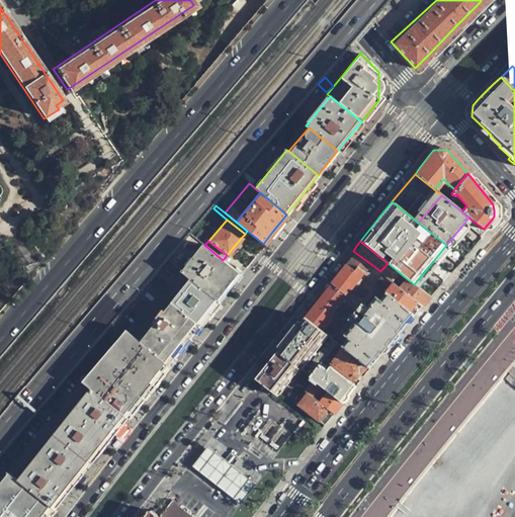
[(237,277),(240,274),(223,260),(204,245),(203,244),(181,272),(189,278),(218,302),(237,277)]
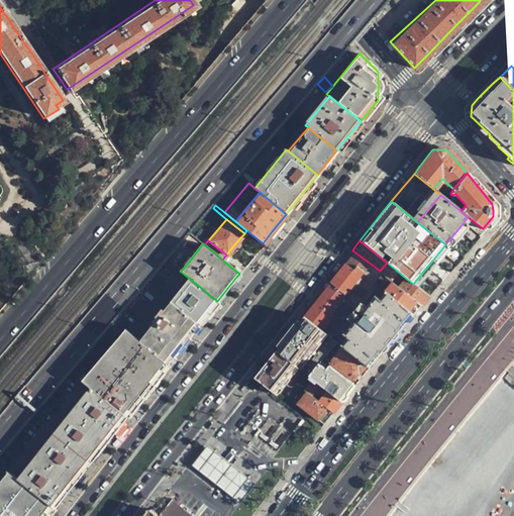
[(368,262),(352,250),(349,253),(346,258),(362,270),(368,262)]
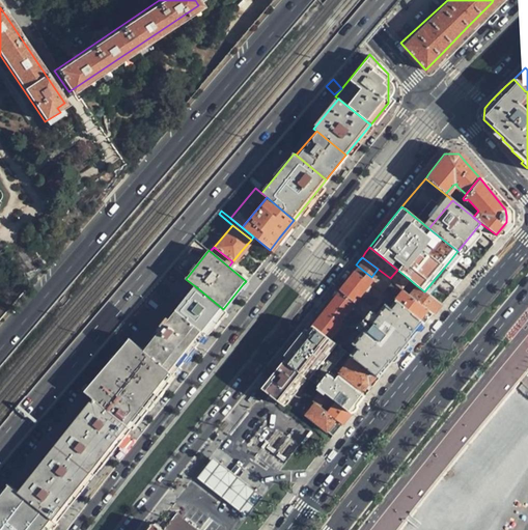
[(371,277),(356,265),(346,276),(324,305),(309,323),(327,337),(338,323),(336,321),(340,316),(352,301),(355,297),(371,277)]
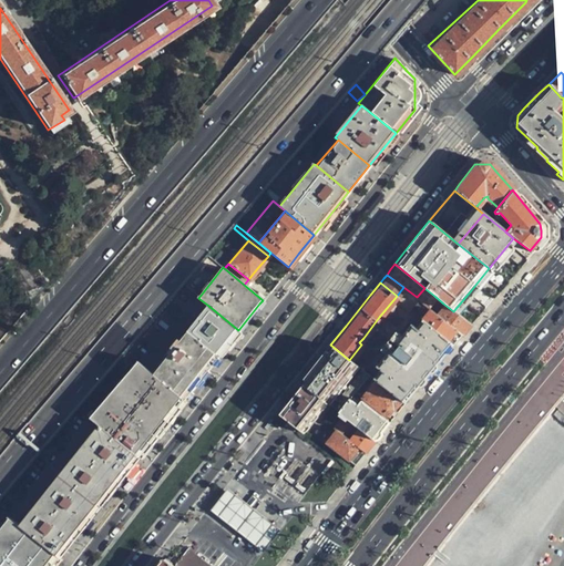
[(416,299),(426,307),(434,296),(424,288),(417,297),(416,299)]
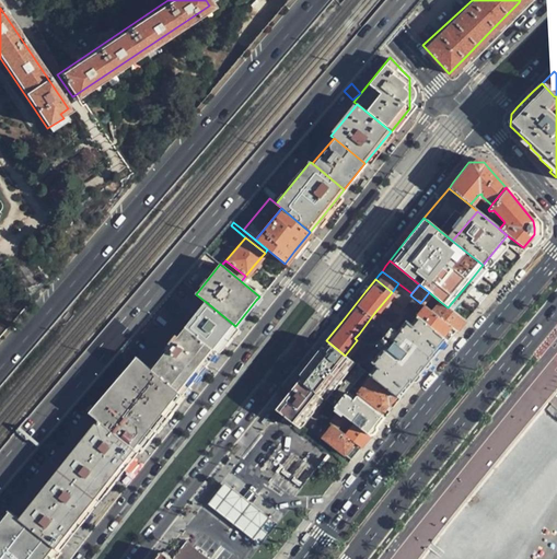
[(415,315),(444,339),(449,335),(453,329),(429,311),(420,303),(410,295),(402,305),(415,315)]
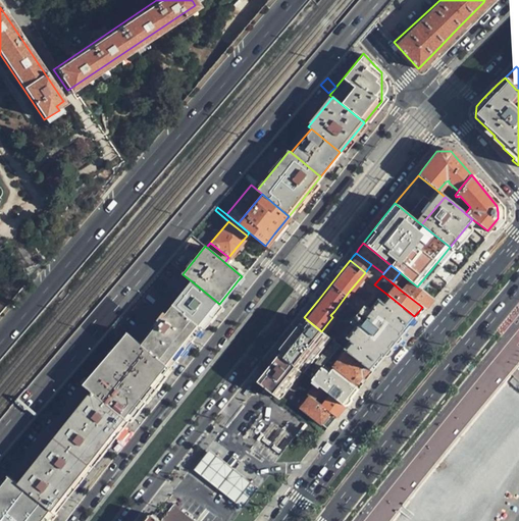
[(408,279),(400,290),(422,307),(426,302),(431,298),(417,287),(408,279)]
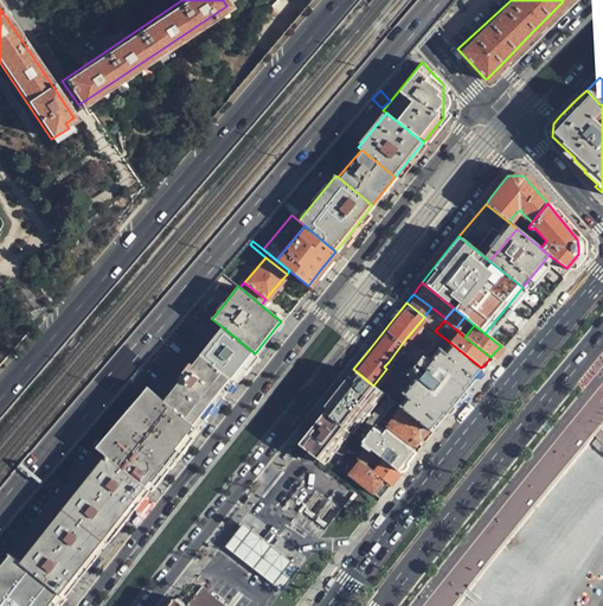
[(248,362),(255,353),(222,326),(198,355),(232,382),(248,362)]
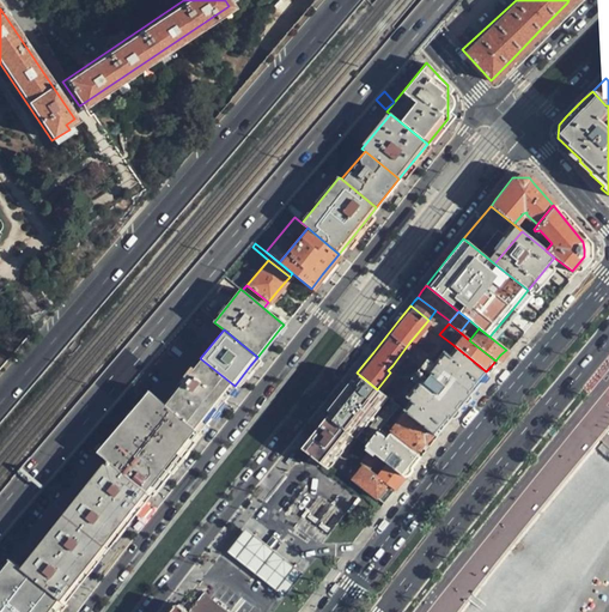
[(430,430),(434,434),(458,405),(486,371),(454,345),(448,352),(442,349),(432,361),(426,356),(420,363),(431,373),(426,377),(415,370),(410,376),(415,381),(405,394),(409,399),(402,408),(403,410),(430,430)]
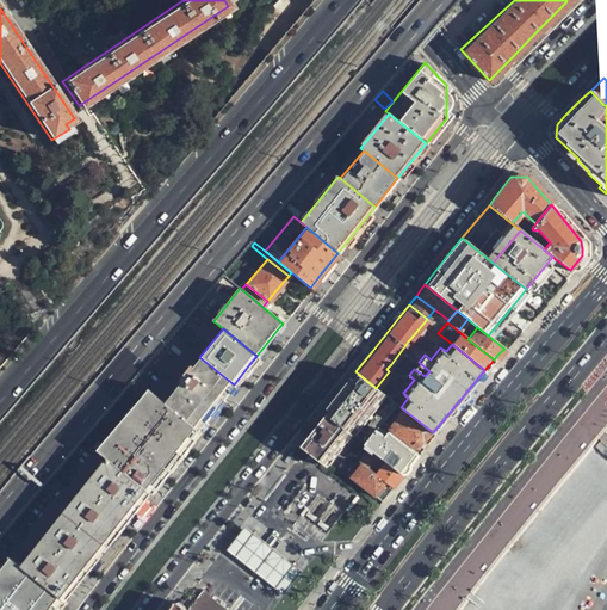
[(215,408),(234,384),(199,357),(163,402),(197,430),(215,408)]
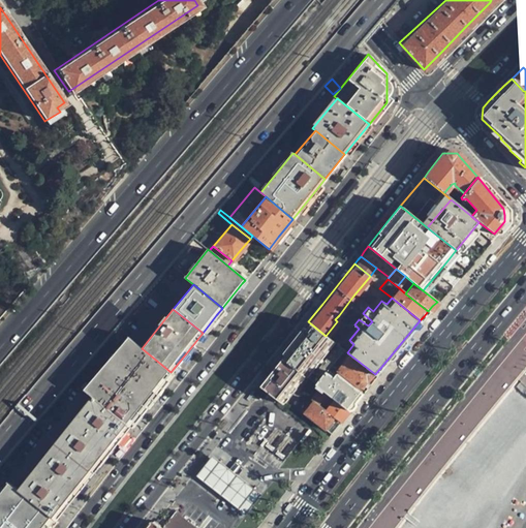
[(326,336),(308,321),(291,343),(280,358),(301,373),(304,376),(333,341),(326,336)]
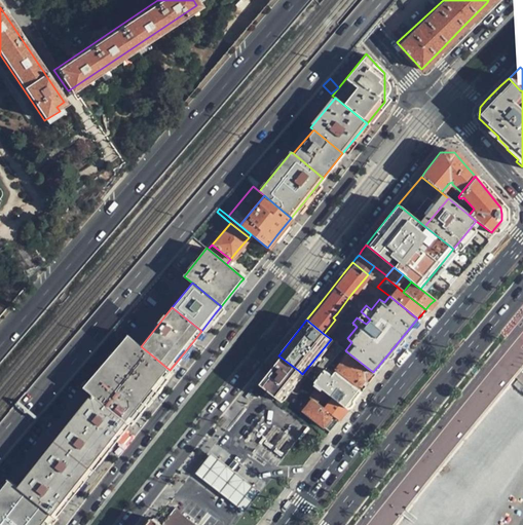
[(133,416),(170,370),(141,346),(126,334),(82,388),(90,395),(126,423),(133,416)]
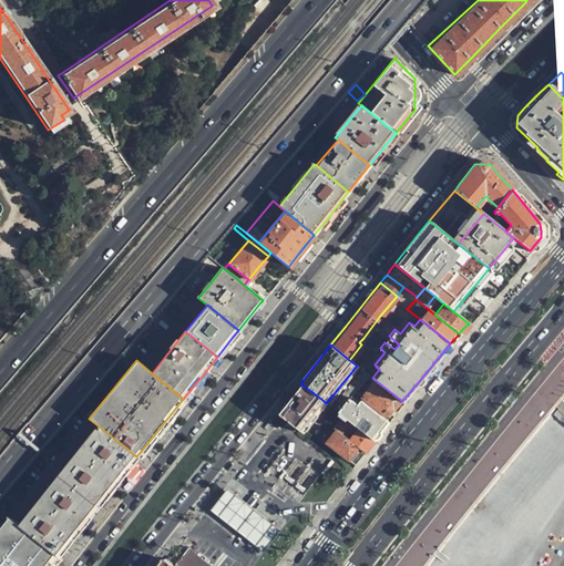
[(373,379),(360,395),(385,415),(387,411),(392,405),(398,398),(373,379)]
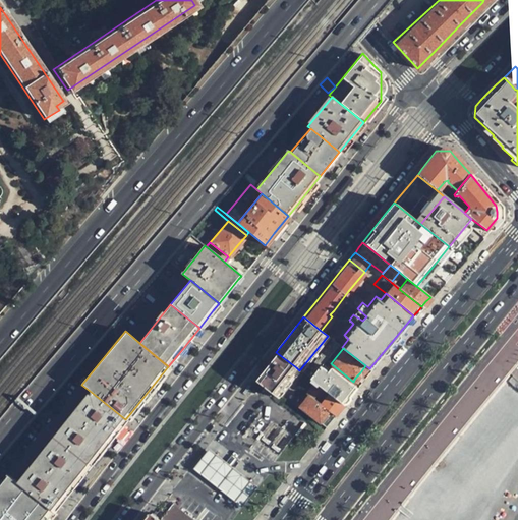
[(267,363),(254,380),(274,396),(296,367),(276,352),(267,363)]
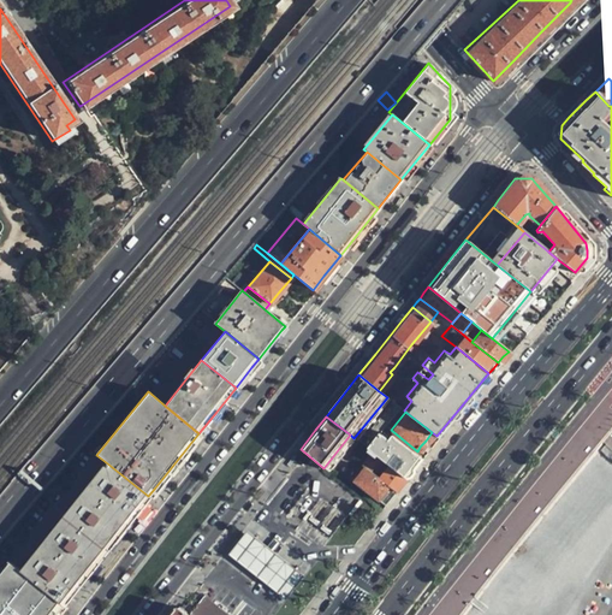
[(370,451),(404,477),(411,467),(420,457),(390,435),(385,438),(378,432),(366,448),(370,451)]
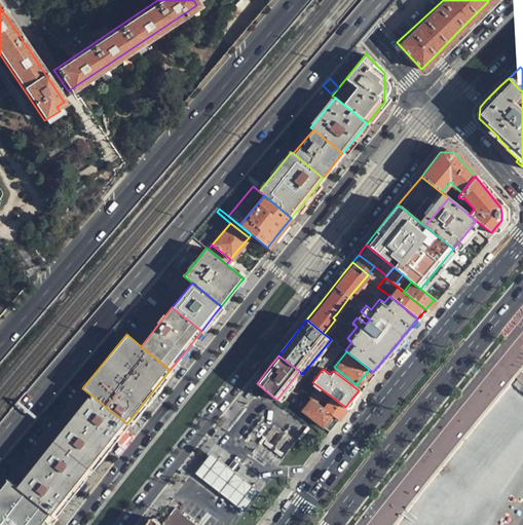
[(331,414),(336,418),(340,413),(345,407),(316,385),(308,396),(310,398),(331,414)]
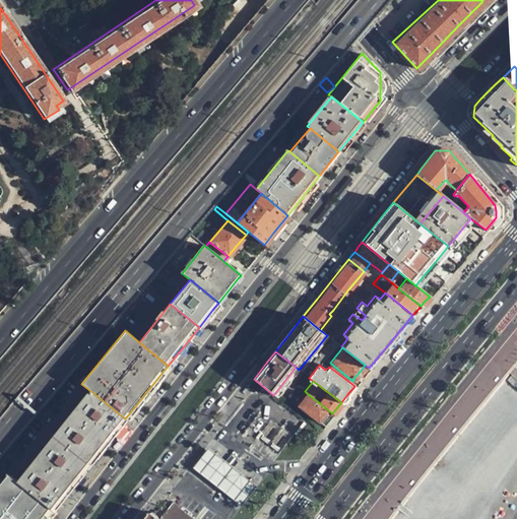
[(105,445),(125,418),(89,390),(16,481),(52,511),(62,498),(105,445)]
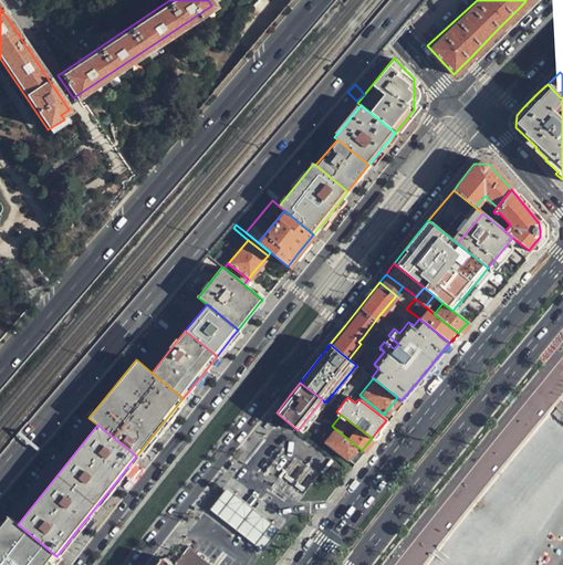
[(356,446),(334,428),(323,441),(345,459),(351,453),(356,446)]
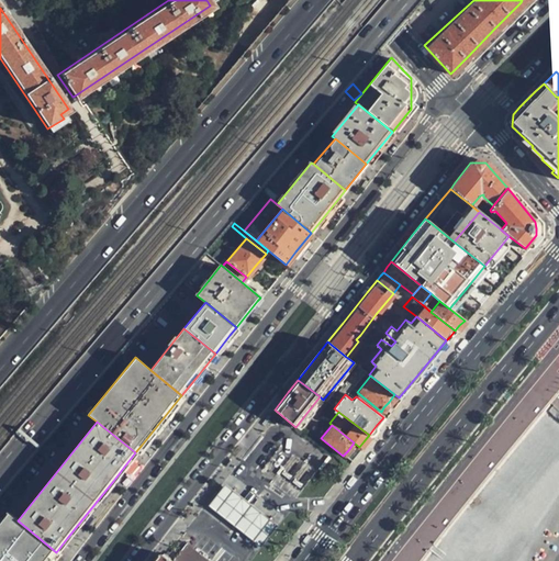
[(205,504),(259,546),(276,524),(223,482),(205,504)]
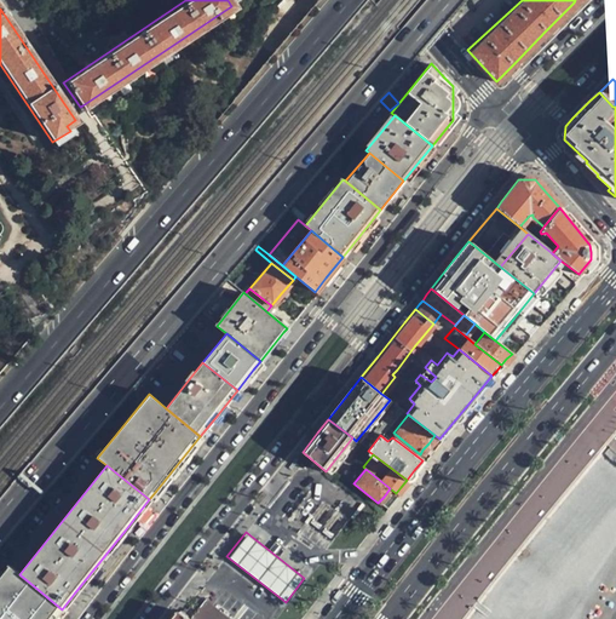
[(53,618),(62,609),(19,574),(11,567),(0,580),(0,618),(53,618)]
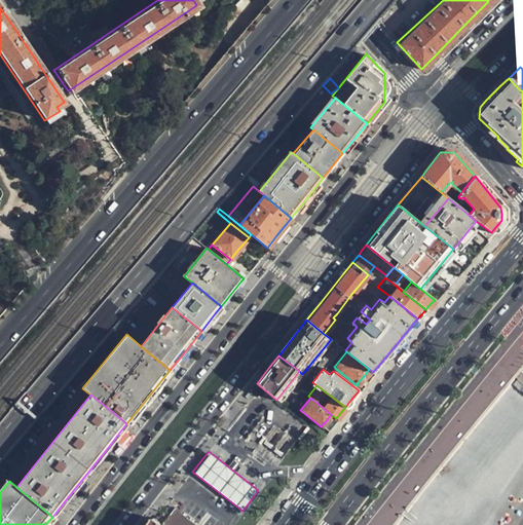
[(159,524),(195,524),(194,524),(173,507),(165,516),(158,524),(159,524)]
